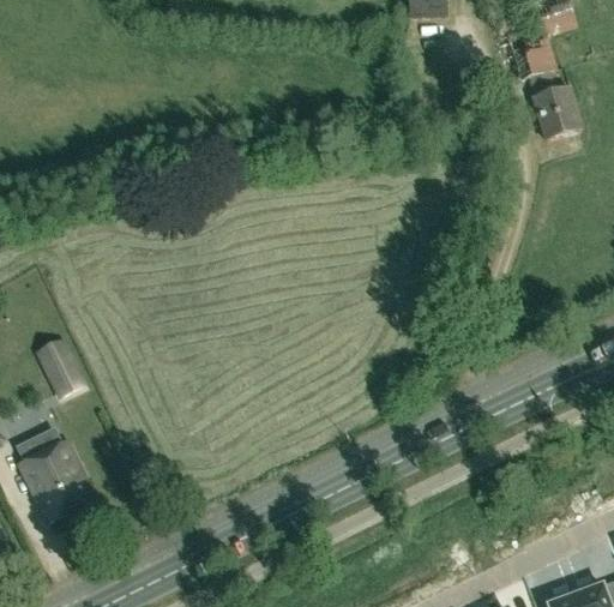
[(408,0),(409,14),(449,13),(447,0),(408,0)]
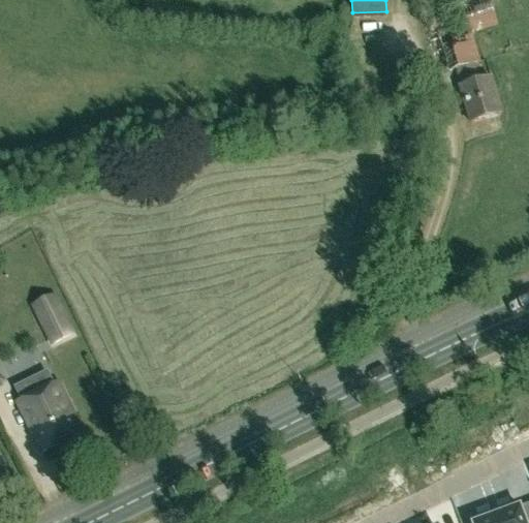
[(421,6),(438,68),(459,62),(464,80),(461,81),(471,117),(502,109),(491,71),(478,74),(473,57),(480,55),(471,26),(497,18),(491,0),(442,0),(421,6)]
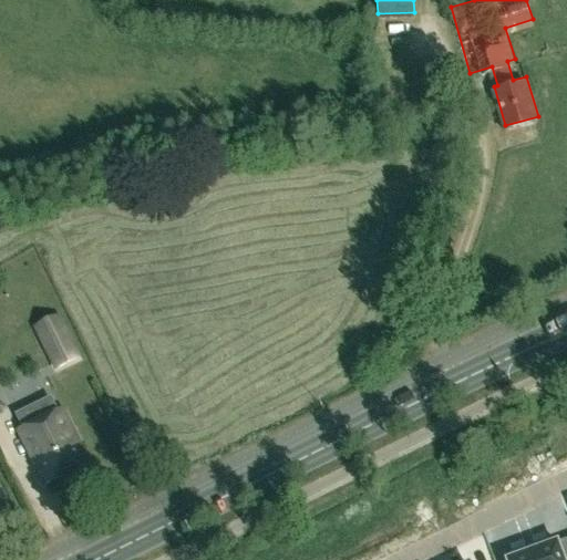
[(38,322),(49,346),(69,336),(58,312),(38,322)]
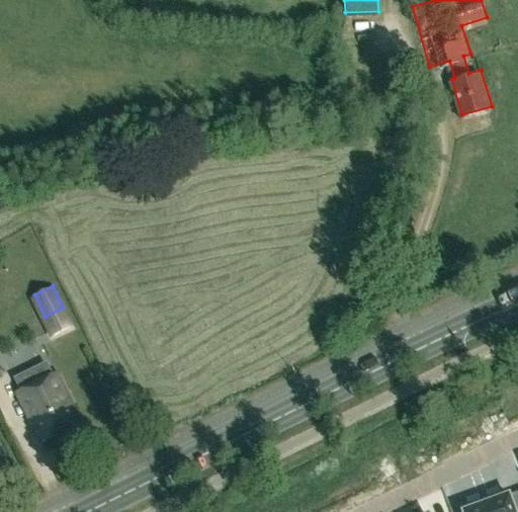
[(41,437),(81,418),(58,370),(18,390),(41,437)]
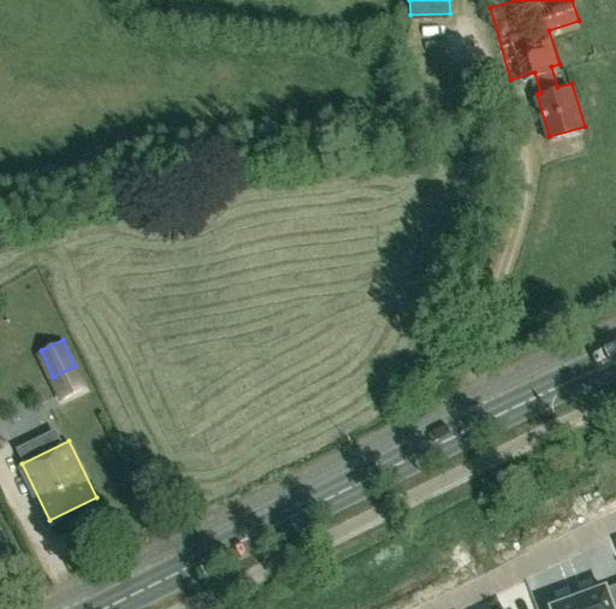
[(606,584),(551,604),(552,608),(615,608),(615,605),(614,607),(606,584)]
